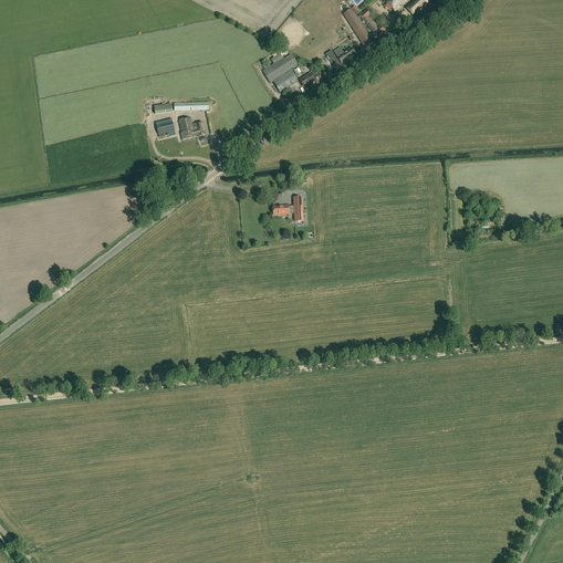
[(409,13),(424,0),(407,0),(402,4),(409,13)]
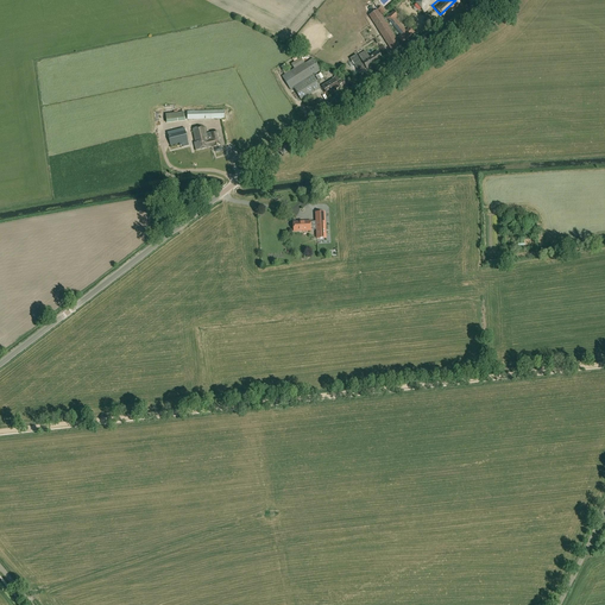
[(392,16),(396,12),(390,6),(382,14),(397,31),(402,27),(392,16)]
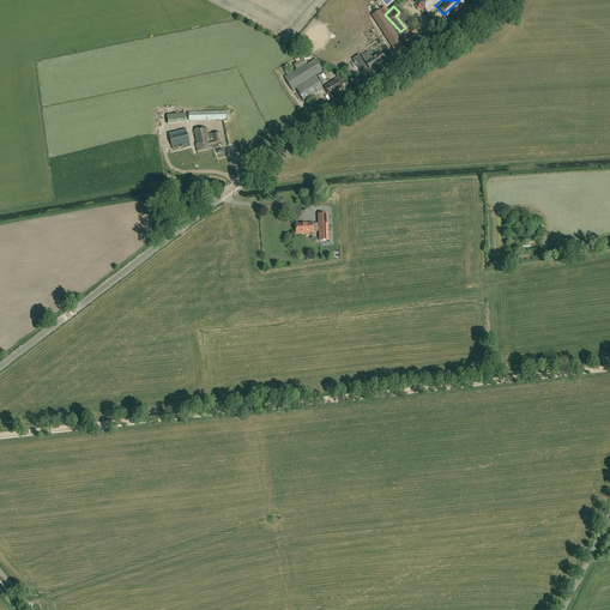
[(369,12),(392,49),(400,44),(378,7),(369,12)]
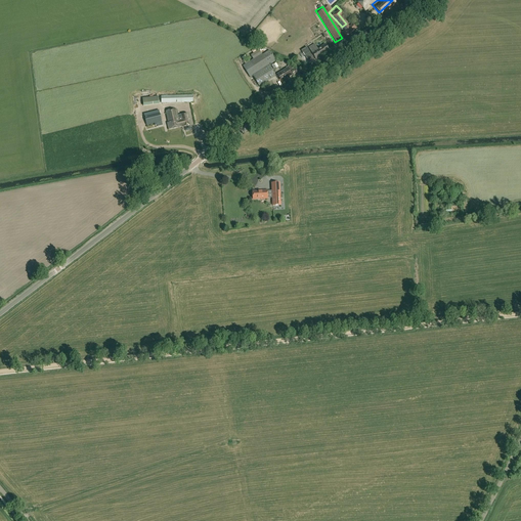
[(388,12),(374,22),(378,26),(391,16),(388,12)]
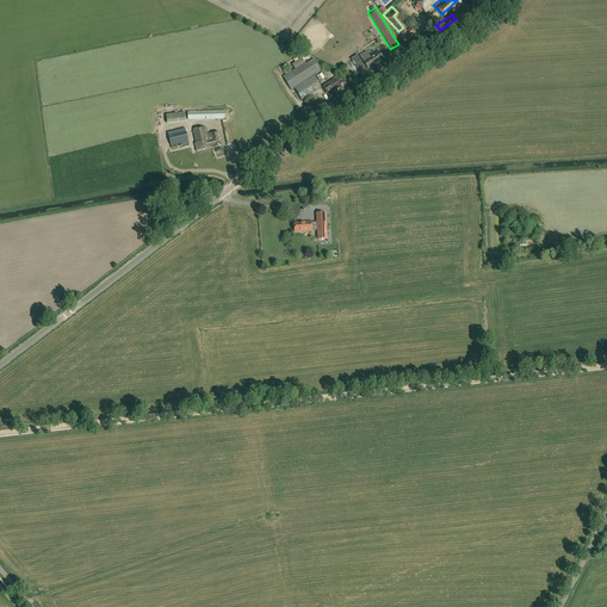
[(407,24),(403,28),(398,31),(403,37),(412,30),(407,24)]
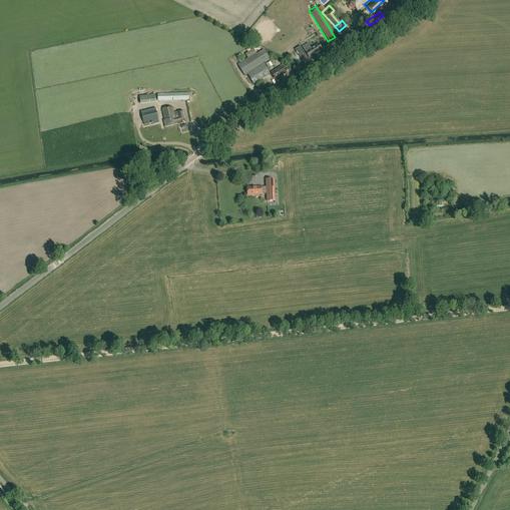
[(350,30),(355,34),(359,30),(355,26),(350,30)]
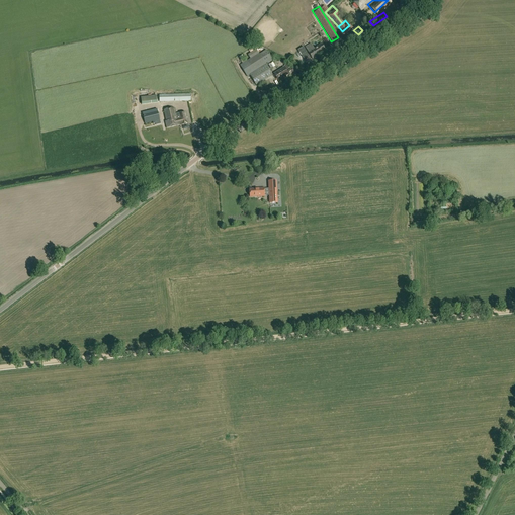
[(306,50),(310,56),(315,53),(319,51),(319,50),(322,48),(319,41),(311,46),(312,46),(306,50)]
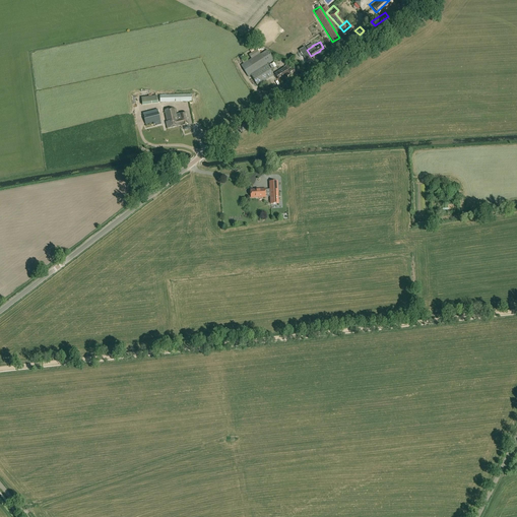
[(296,48),(303,58),(308,55),(302,45),(296,48)]
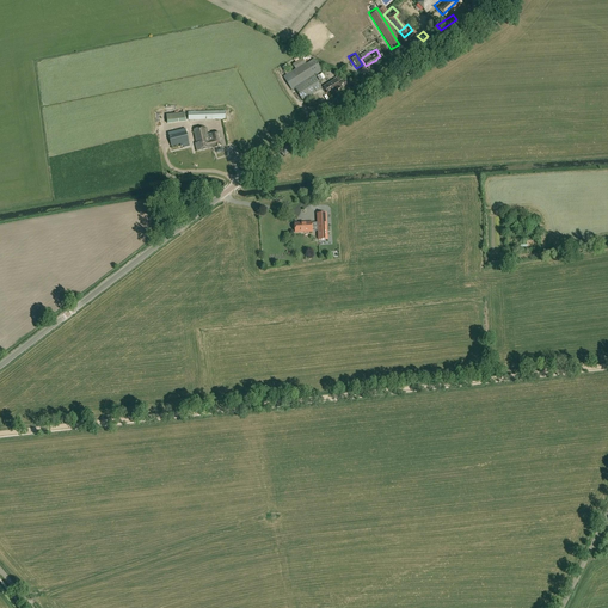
[(304,61),(302,60),(300,56),(299,55),(289,62),(289,61),(280,67),(283,72),(280,73),(288,87),(292,85),(299,97),(318,85),(311,73),(319,68),(312,56),(304,61)]
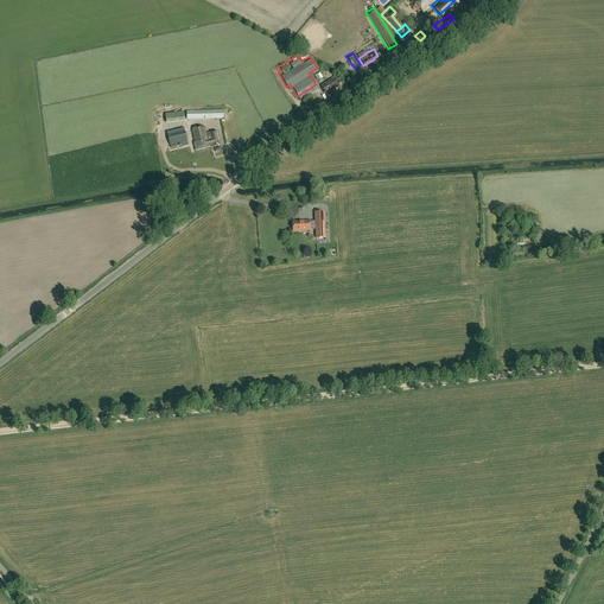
[(318,83),(323,90),(324,90),(324,91),(329,89),(328,88),(335,83),(330,75),(318,83)]
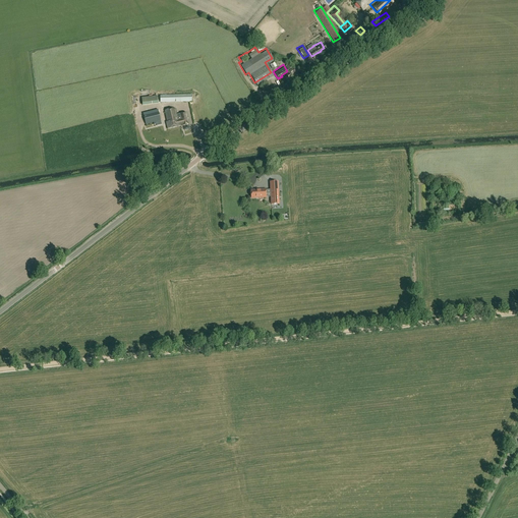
[(156,101),(155,97),(155,93),(138,95),(139,103),(156,101)]
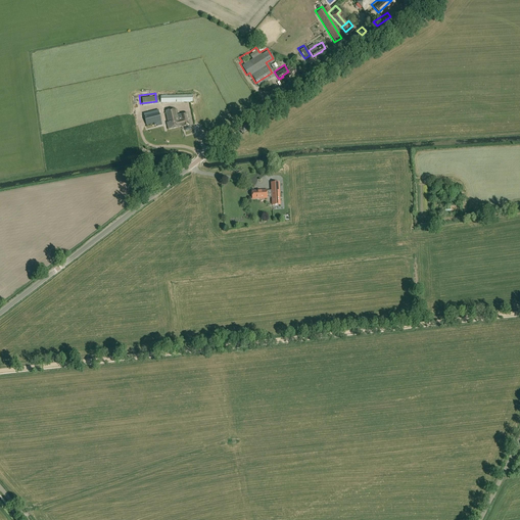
[(176,115),(175,115),(173,106),(162,108),(166,120),(164,120),(166,127),(186,122),(184,110),(179,111),(180,116),(176,117),(176,115)]
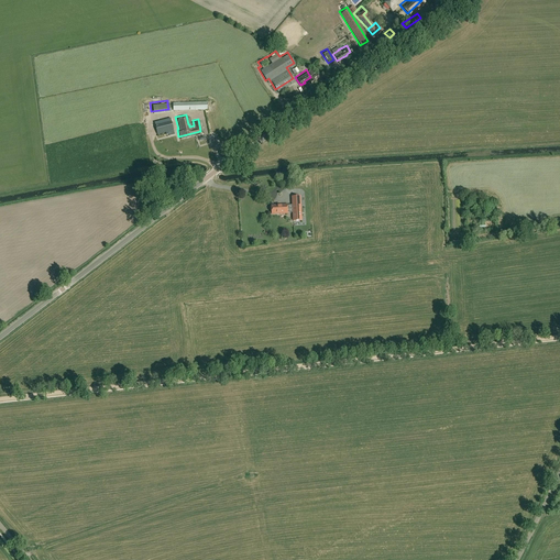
[(160,131),(166,129),(167,133),(172,132),(171,128),(168,119),(157,122),(160,131)]
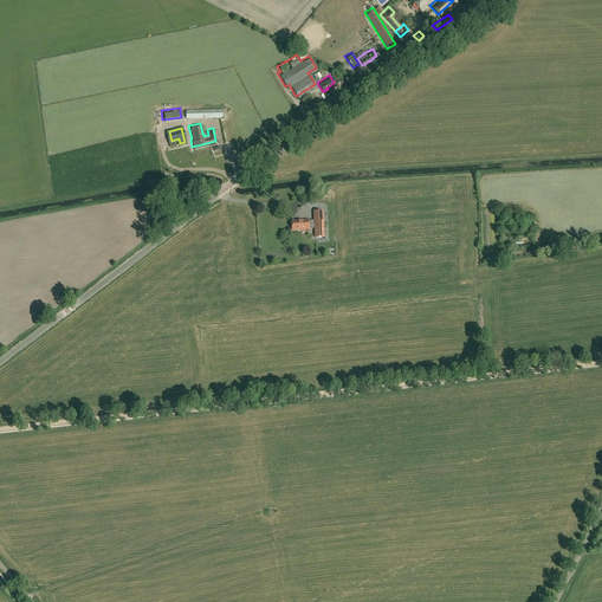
[(319,208),(315,208),(315,206),(311,206),(311,208),(312,234),(321,234),(319,208)]
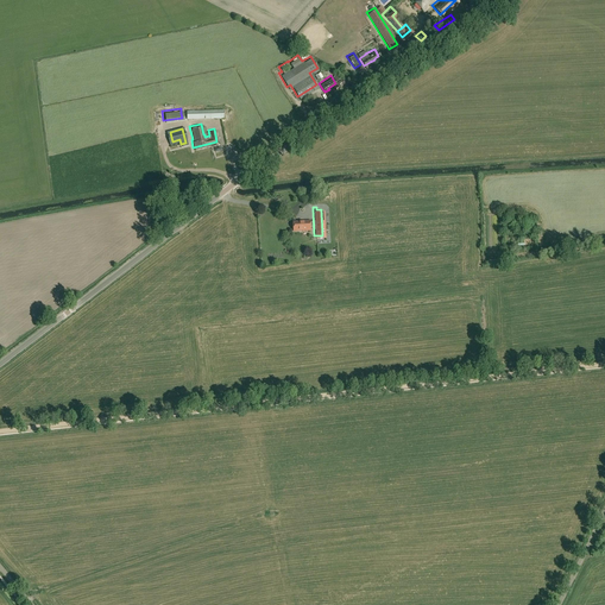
[(300,228),(307,227),(307,218),(297,218),(297,219),(290,219),(290,228),(300,227),(300,228)]
